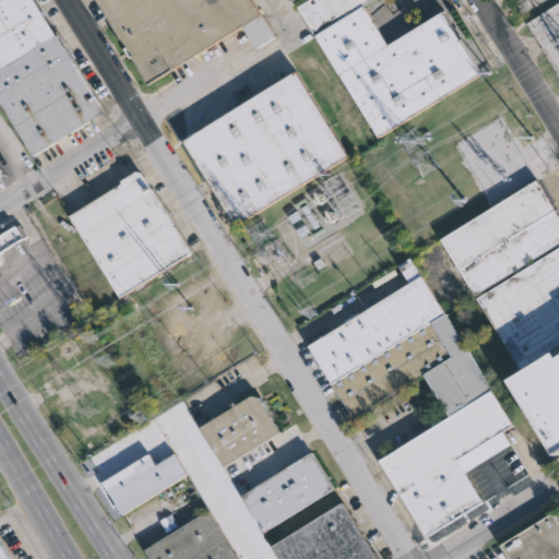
[(0,0),(39,0),(108,113),(39,155),(0,91),(0,0)]
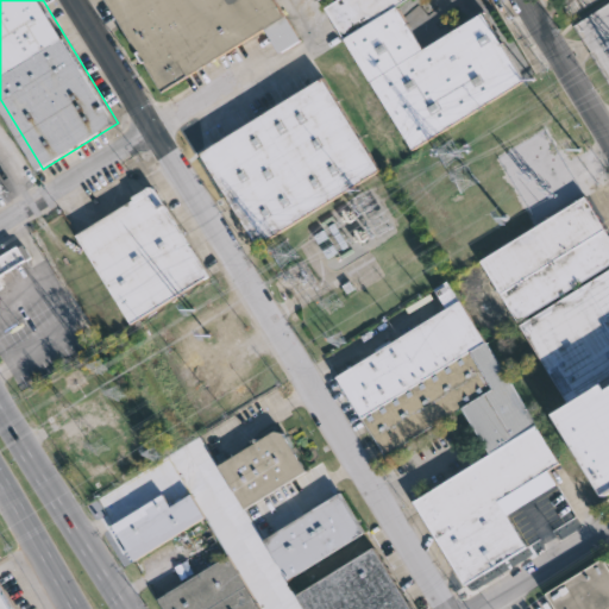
[(276,0),(301,41),(280,54),(265,31),(163,93),(107,0),(276,0)]
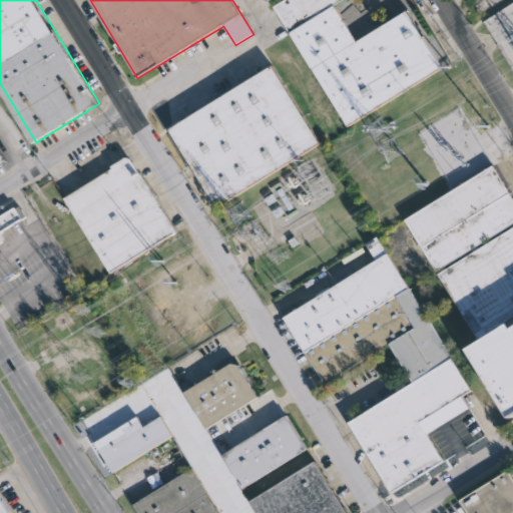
[(342,0),(336,4),(359,41),(409,10),(444,67),(349,126),(275,6),(284,0),(342,0)]
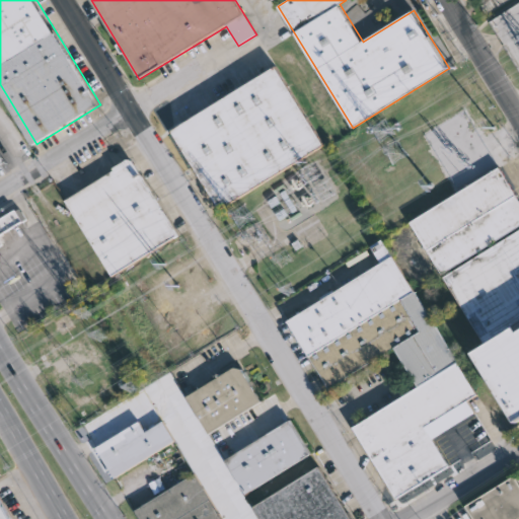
[(323,144),(218,209),(169,130),(275,65),(323,144)]
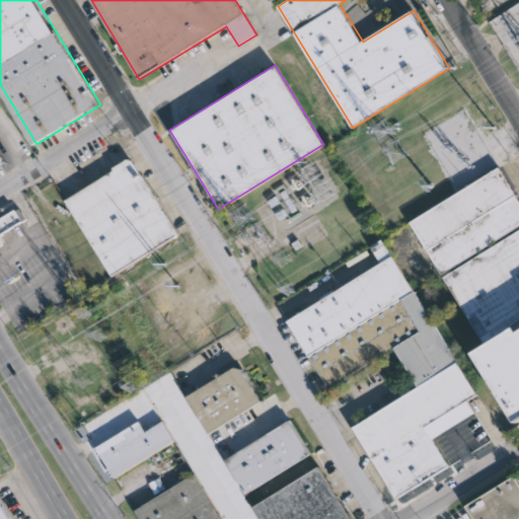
[(133,162),(177,235),(113,276),(66,201),(67,200),(52,174),(56,172),(70,197),(114,169),(113,167),(126,159),(130,159),(133,162)]
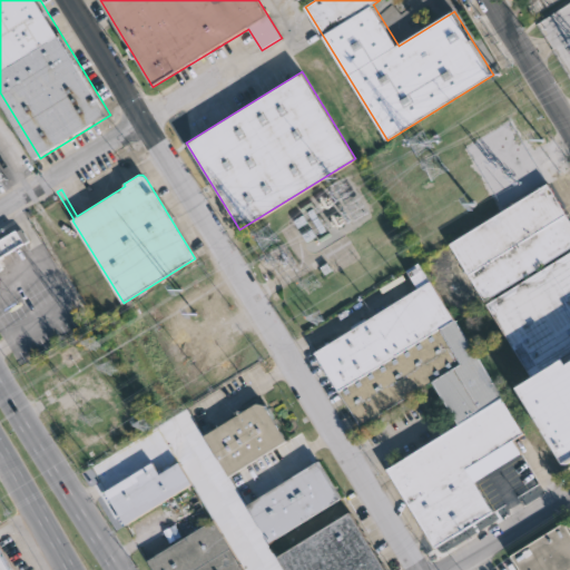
[(569,220),(569,247),(485,301),(450,244),(547,184),(569,220)]
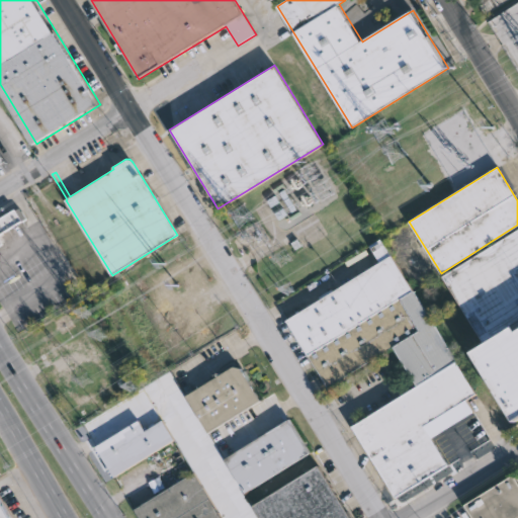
[(7,242),(0,246),(0,217),(20,205),(28,219),(24,221),(26,223),(3,236),(7,242)]
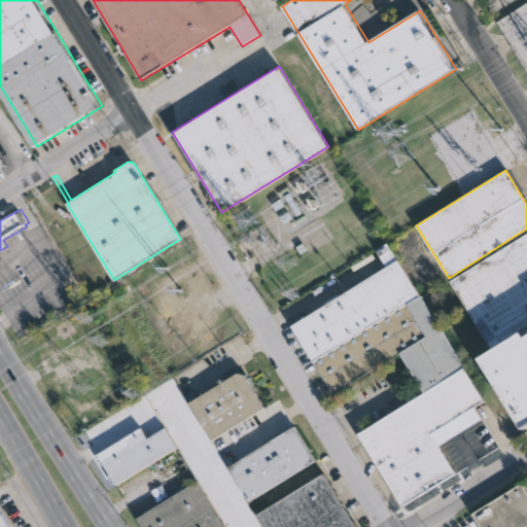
[(526,324),(491,347),(450,279),(526,232),(526,324)]
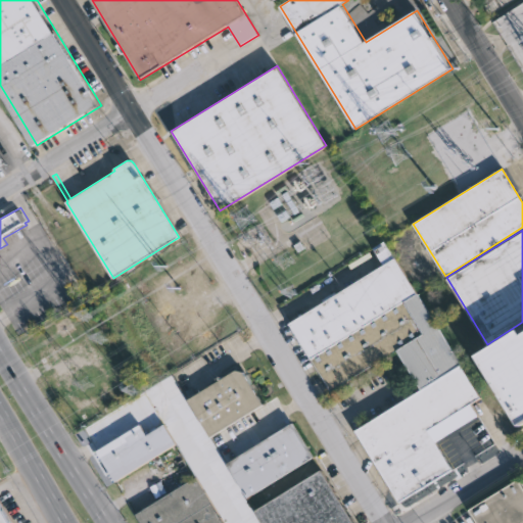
[(417,293),(481,398),(471,405),(477,415),(433,441),(452,471),(399,503),(357,431),(422,390),(396,348),(330,389),(290,323),(385,265),(374,246),(384,240),(417,293)]
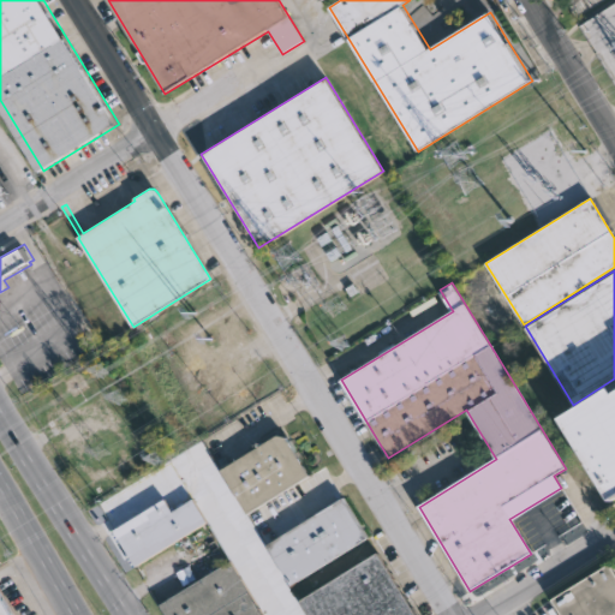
[(614,383),(614,497),(614,499),(563,416),(614,383)]
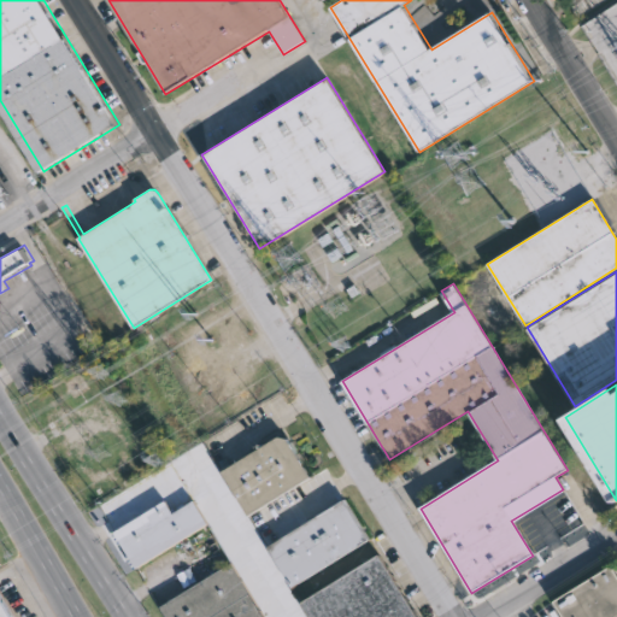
[(286,440),(288,440),(293,447),(292,448),(309,477),(248,516),(222,472),(277,436),(286,440)]
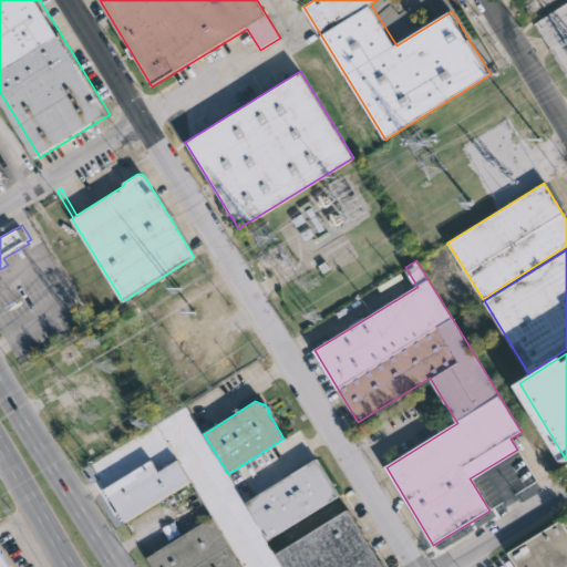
[(179,457),(193,480),(125,521),(105,488),(153,459),(160,470),(179,457)]
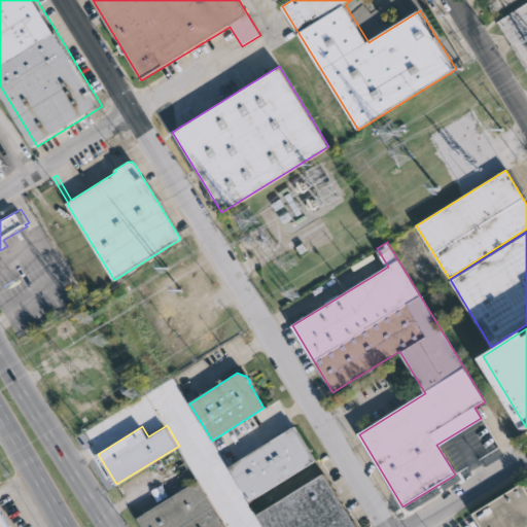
[(315,461),(249,502),(229,467),(294,426),(315,461)]
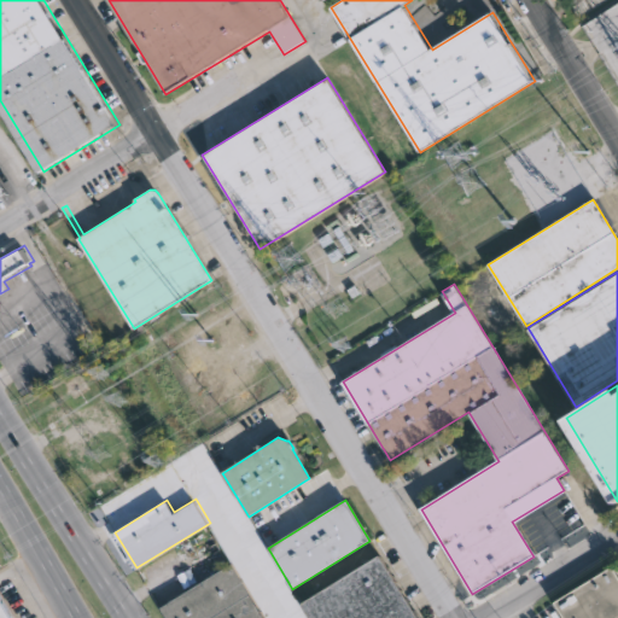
[(312,617),(303,604),(380,557),(417,617),(312,617)]
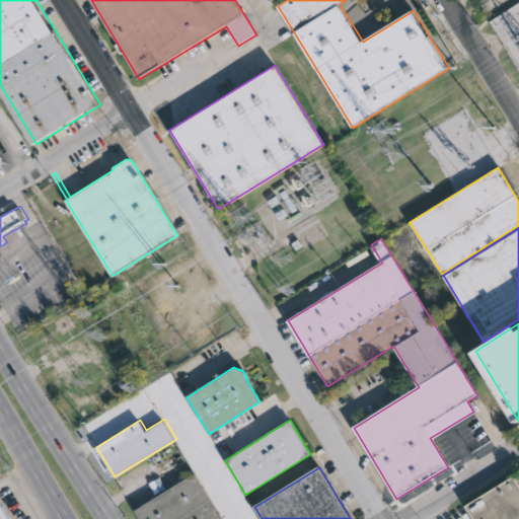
[(221,518),(138,518),(134,511),(194,473),(221,518)]
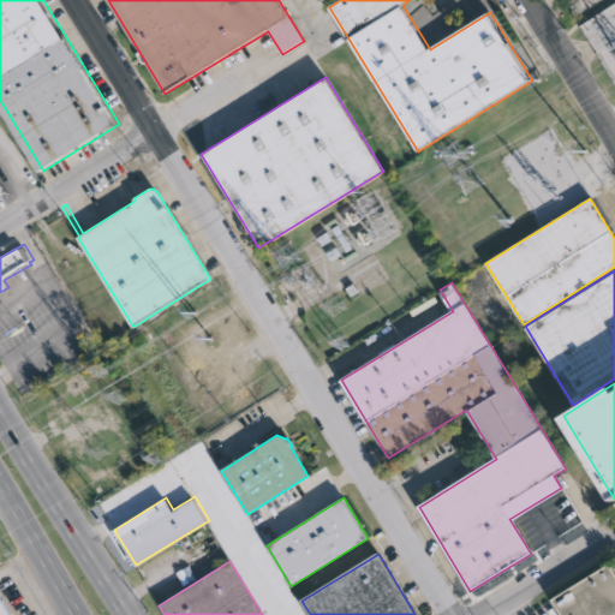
[(608,567),(614,578),(614,614),(557,614),(549,601),(605,565),(608,567)]
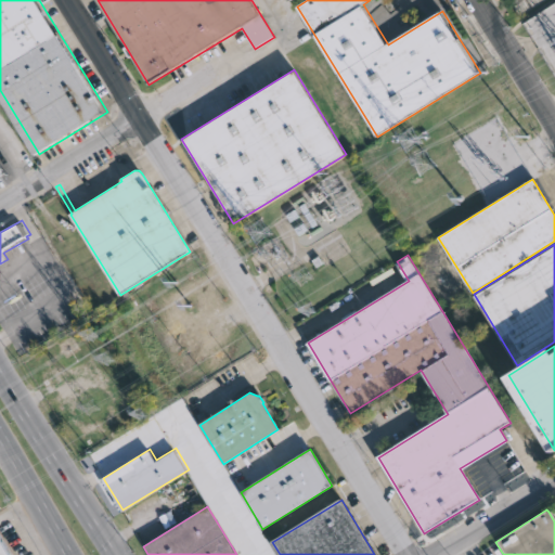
[(0,554),(0,539),(10,554),(0,554)]
